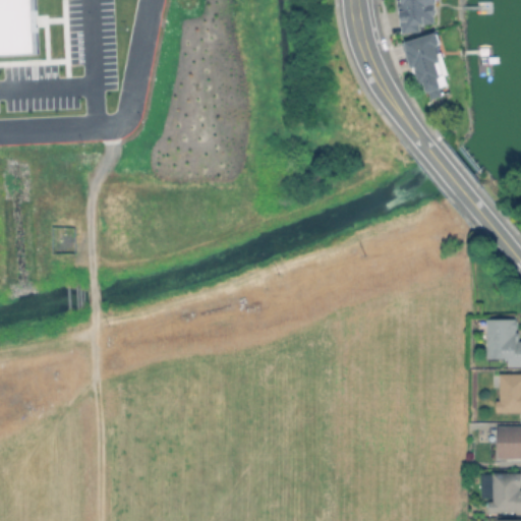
[(0,0),(0,59),(42,58),(39,0),(0,0)]
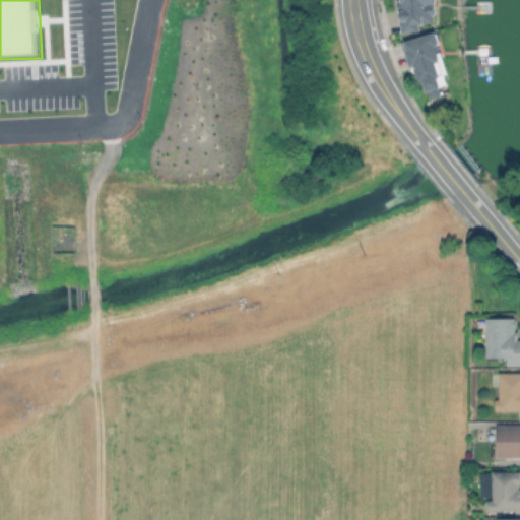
[(438,0),(438,2),(438,23),(431,22),(431,24),(399,24),(399,0),(438,0)]
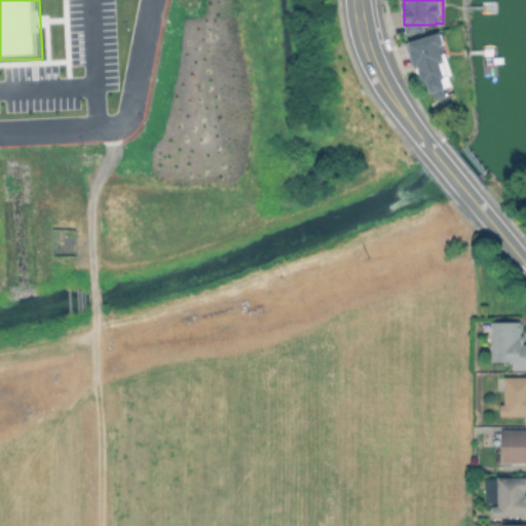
[(449,88),(427,96),(409,45),(440,34),(454,71),(444,75),(449,88)]
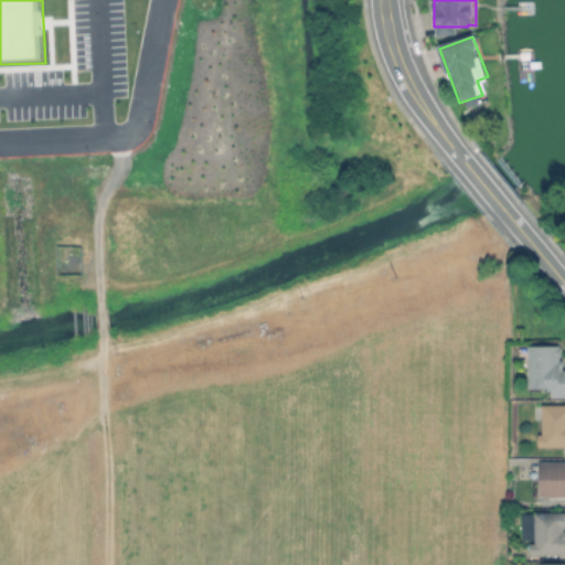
[(564,396),(552,396),(552,387),(530,387),(530,348),(564,348),(564,396)]
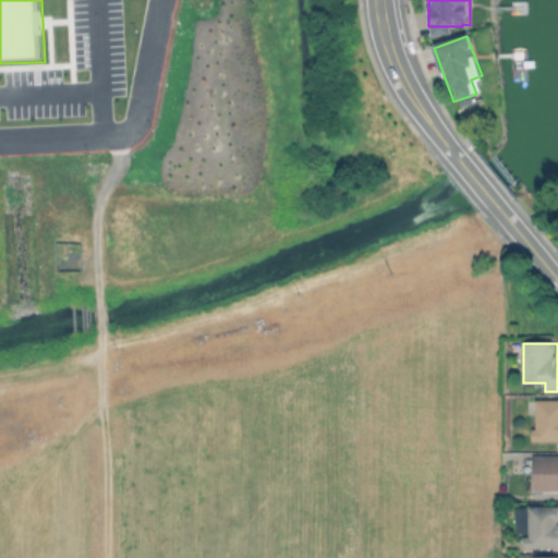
[(557,443),(536,443),(537,400),(557,400),(557,443)]
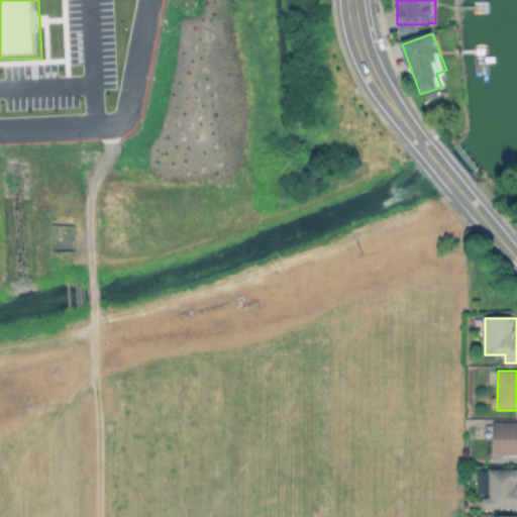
[(516,422),(516,452),(497,452),(497,422),(516,422)]
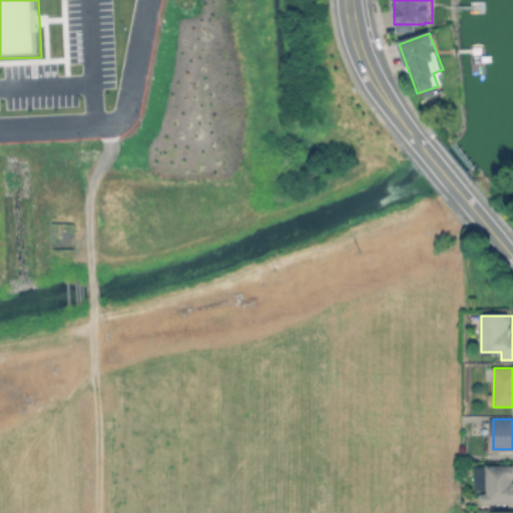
[(482,490),(482,466),(472,466),(472,489),(482,490)]
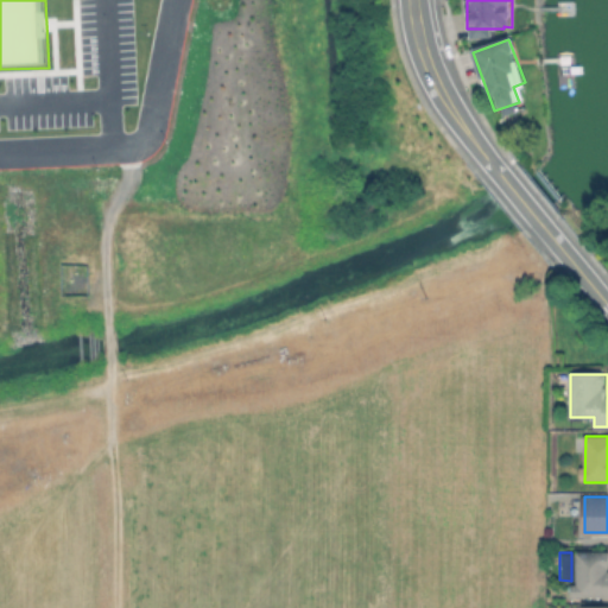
[(607,599),(576,599),(576,552),(607,552),(607,599)]
